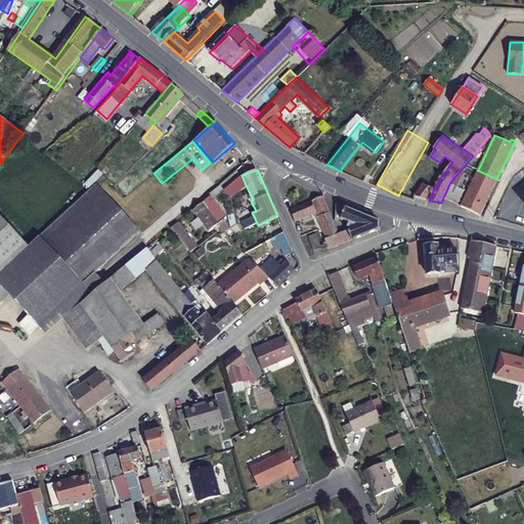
[(496,179),(477,170),(461,206),(480,214),(496,179)]
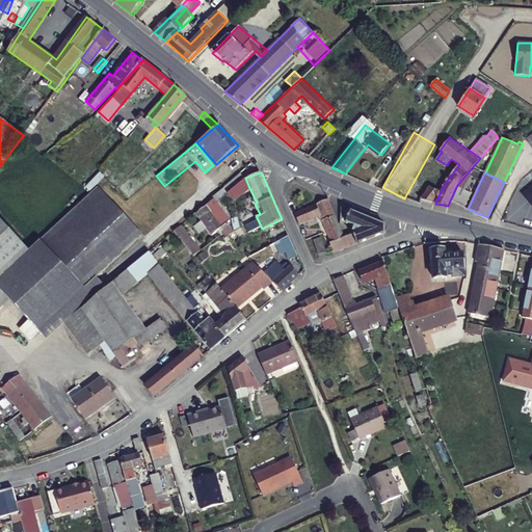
[(249,188),(245,178),(228,193),(235,202),(249,188)]
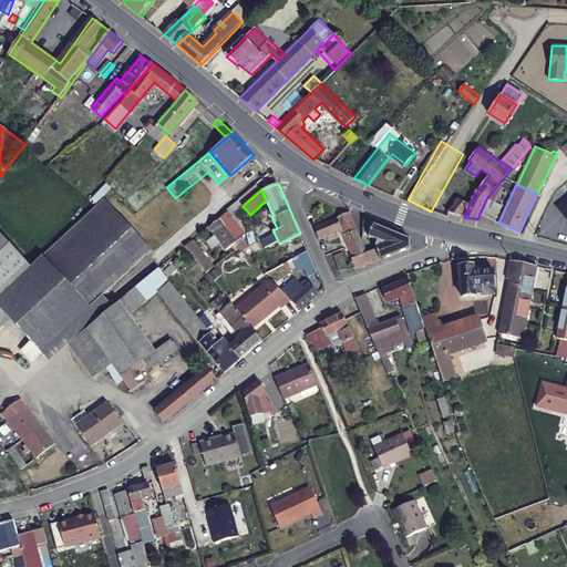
[(447,213),(464,217),(470,204),(454,197),(447,213)]
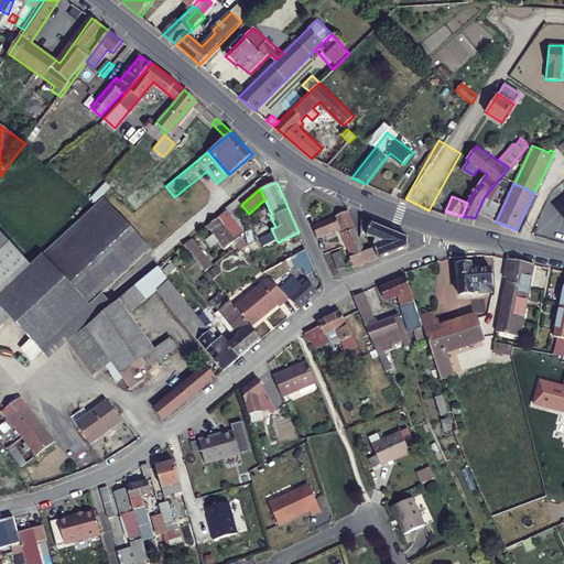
[(149,247),(126,224),(100,197),(95,204),(79,218),(42,256),(90,305),(102,293),(136,261),(149,247)]
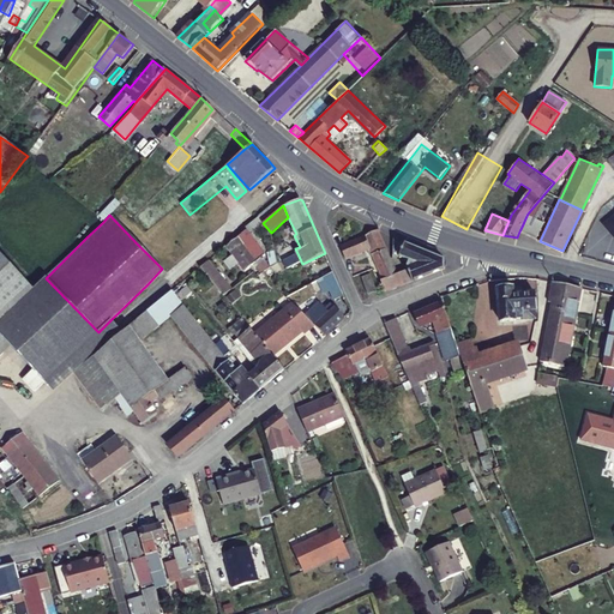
[(527,216),(522,227),(519,232),(528,236),(535,220),(527,216)]
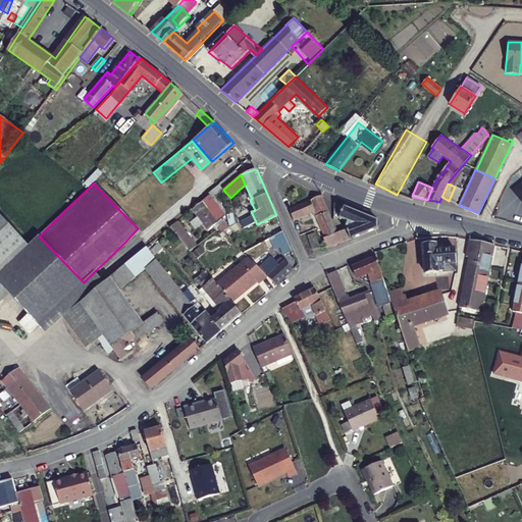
[(462,190),(455,187),(449,201),(457,204),(462,190)]
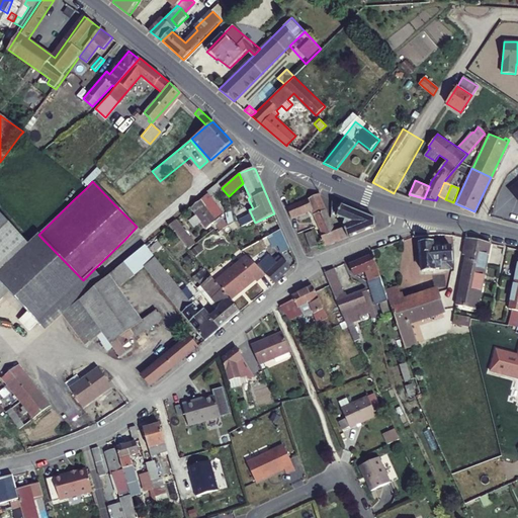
[(319,194),(316,195),(289,205),(287,207),(291,218),(309,211),(311,216),(313,214),(322,236),(322,237),(335,232),(334,230),(321,197),(319,194)]
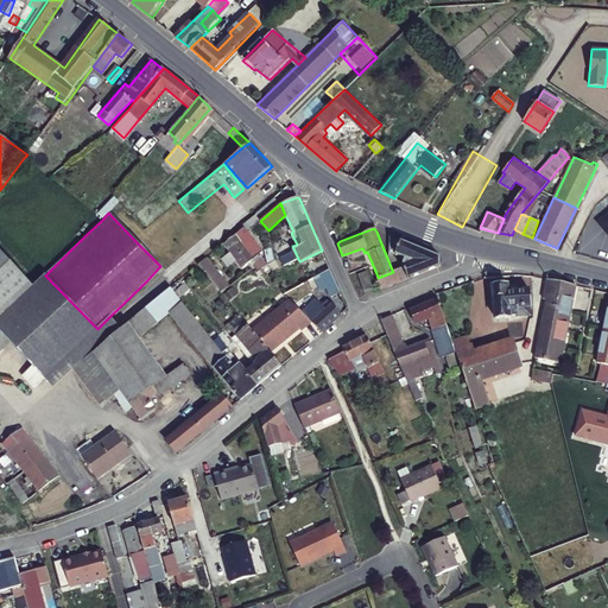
[(246,229),(226,246),(244,268),(255,260),(246,247),(254,240),(246,229)]
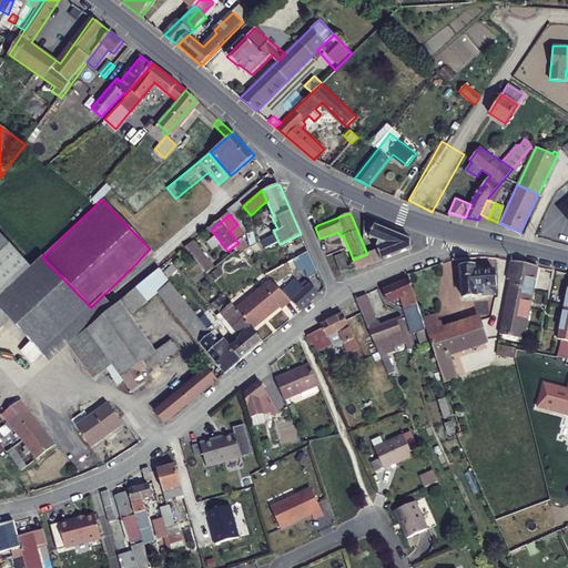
[(378,241),(376,249),(381,260),(411,249),(411,240),(374,225),(372,231),(369,237),(378,241)]
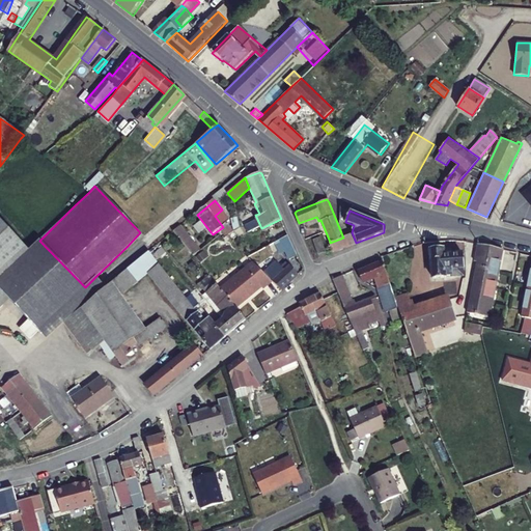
[(0,289),(0,278),(29,250),(0,217),(0,311),(10,301),(0,289)]
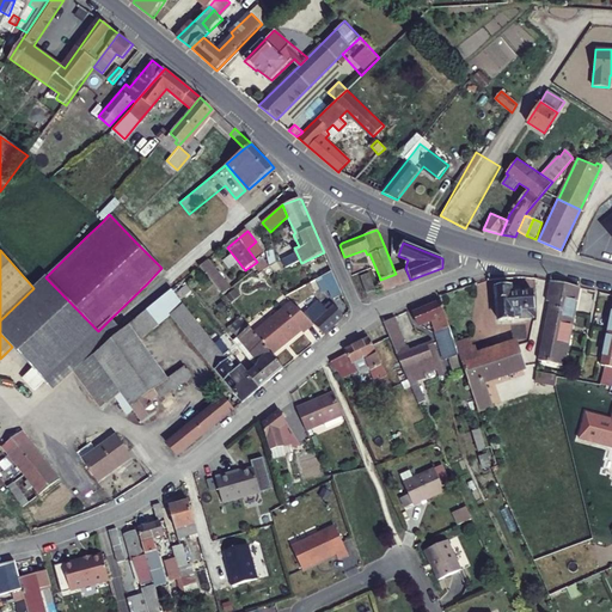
[(222,294),(231,288),(208,259),(200,265),(222,294)]
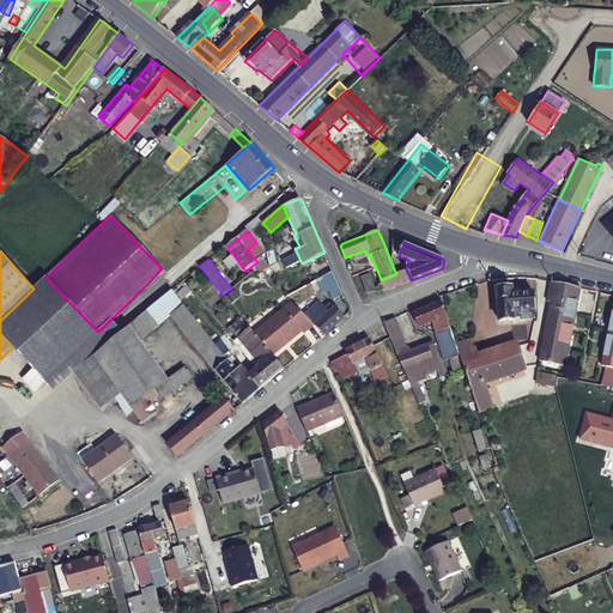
[(411,280),(406,268),(395,272),(396,274),(381,280),(381,279),(378,280),(383,291),(411,280)]
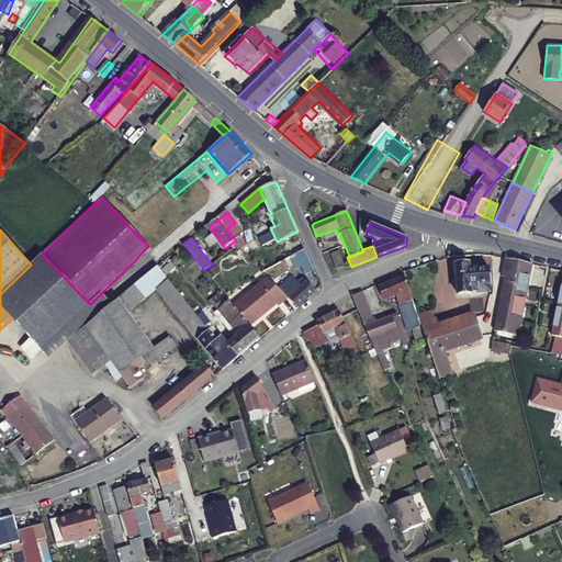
[(266,277),(299,259),(306,274),(310,273),(311,274),(315,273),(305,248),(261,272),(266,277)]
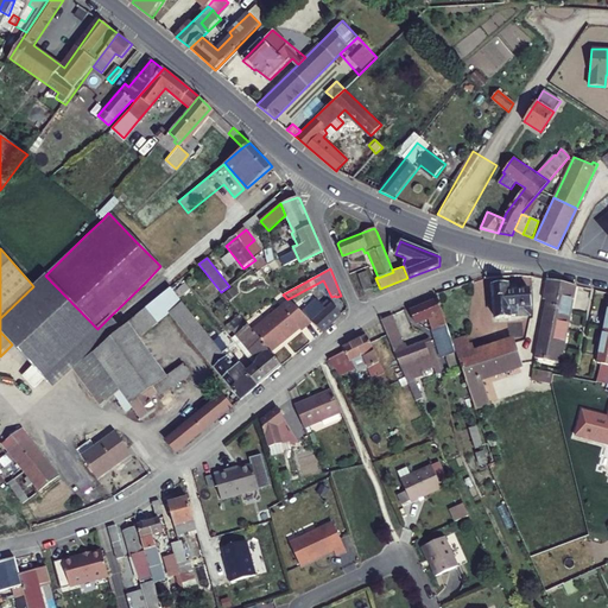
[(363,291),(371,289),(365,272),(356,273),(363,291)]
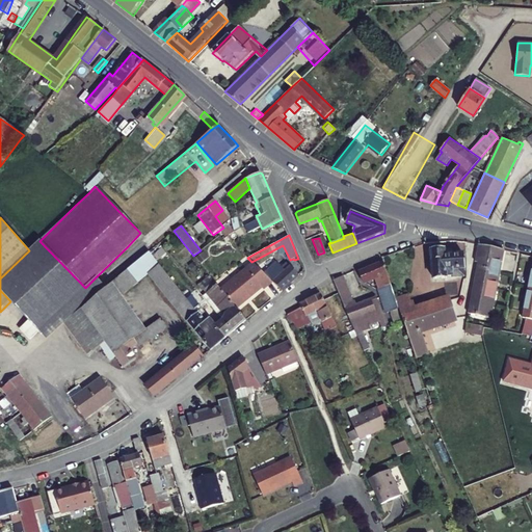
[(108,288),(97,276),(85,288),(40,241),(35,244),(32,246),(29,250),(0,278),(0,290),(10,301),(30,322),(41,333),(48,341),(65,324),(65,323),(82,309),(108,288)]
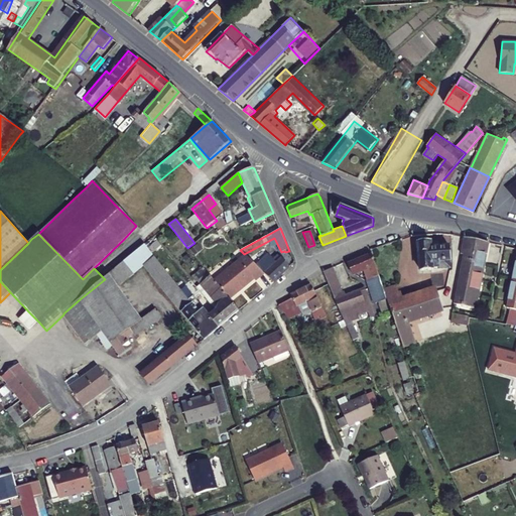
[(464,258),(484,263),(489,242),(468,237),(464,255),(464,258)]
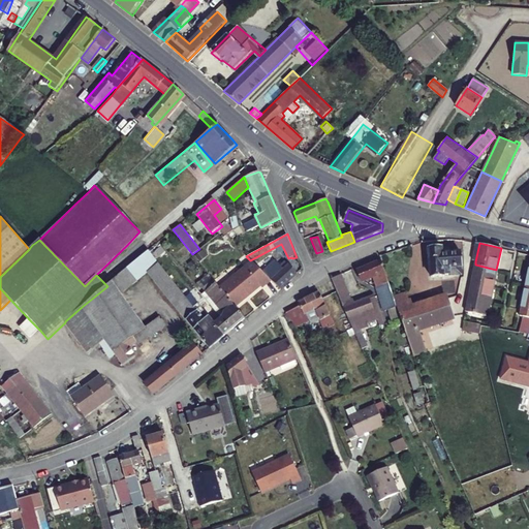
[(428,248),(430,276),(443,274),(443,273),(448,273),(448,274),(460,273),(459,263),(461,262),(460,252),(441,253),(441,247),(428,248)]
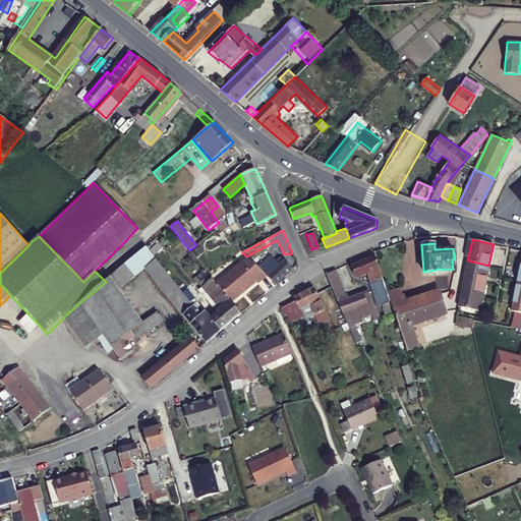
[(109,279),(118,290),(145,268),(157,258),(147,245),(109,278),(109,279)]
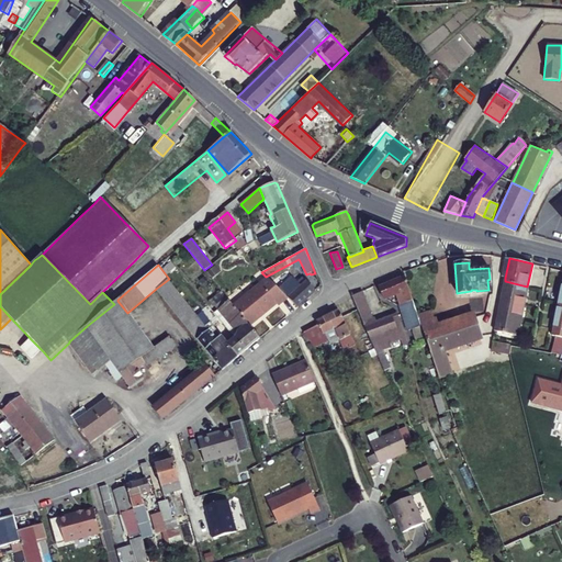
[(397,294),(408,329),(414,327),(415,330),(423,328),(418,313),(406,276),(381,287),(385,299),(397,294)]
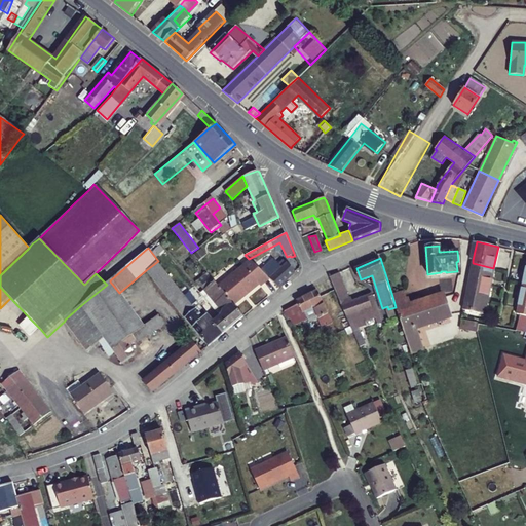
[(249,259),(218,286),(233,304),(258,283),(260,285),(268,277),(262,271),(249,259)]
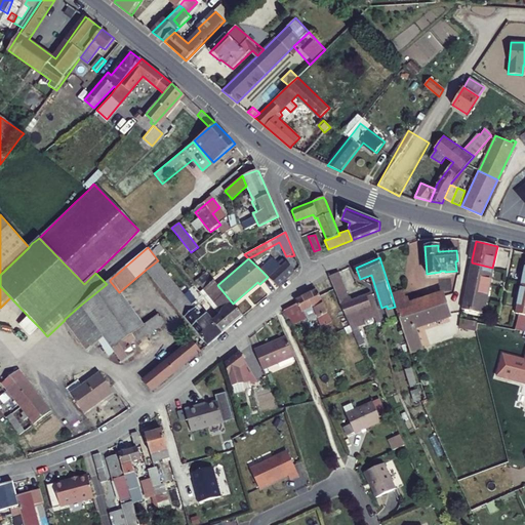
[(261,271),(268,277),(277,285),(279,287),(295,272),(287,263),(282,267),(274,258),(261,271)]
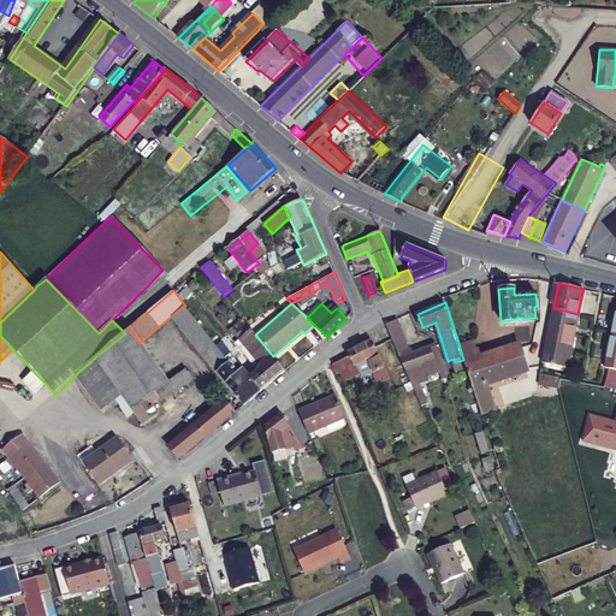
[(218,345),(185,306),(171,317),(217,372),(229,361),(227,357),(226,356),(218,345)]
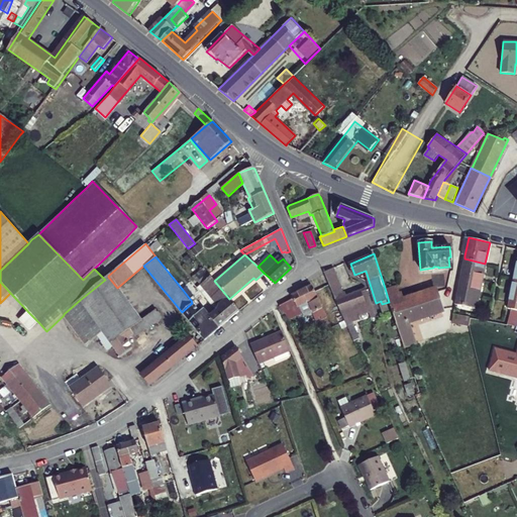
[(481,279),(485,264),(464,259),(460,274),(481,279)]
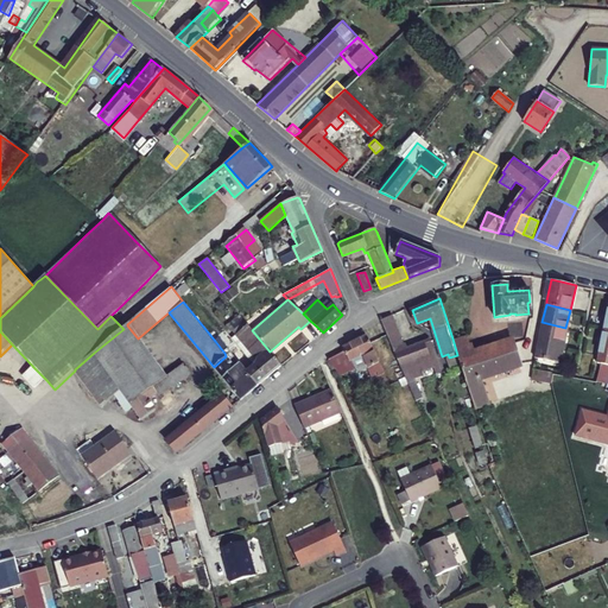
[(434,366),(435,367),(441,365),(438,358),(431,339),(411,347),(410,343),(405,344),(392,316),(381,321),(382,322),(386,330),(394,350),(406,378),(422,372),(422,371),(434,366)]
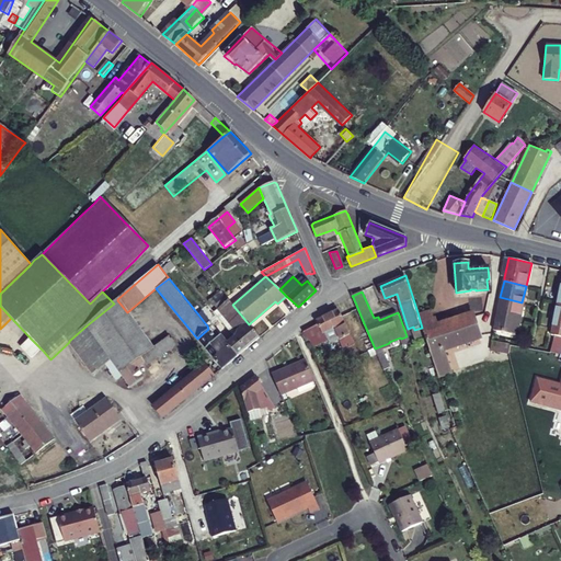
[(514,335),(522,302),(500,297),(492,330),(514,335)]
